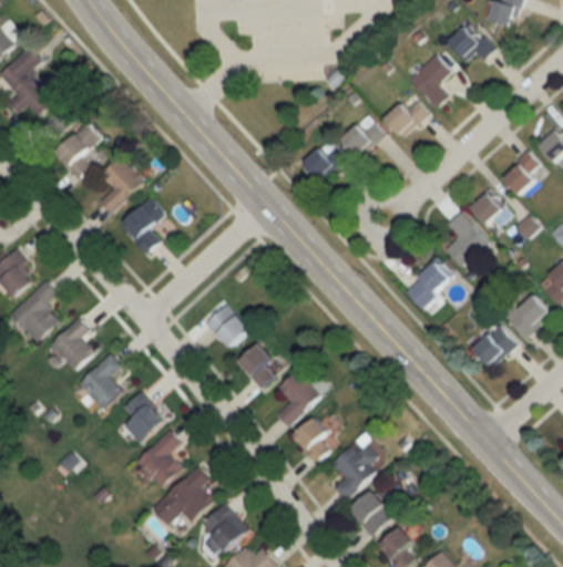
[(493,0),(488,18),(511,26),(520,0),(493,0)]
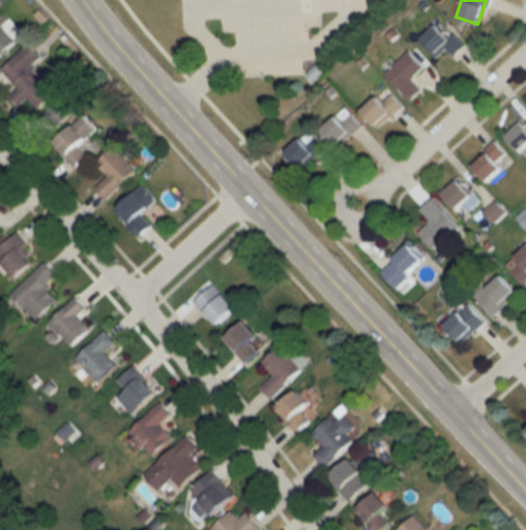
[(443,48),(449,56),(462,46),(451,31),(444,36),(435,24),(418,36),(433,56),(443,48)]
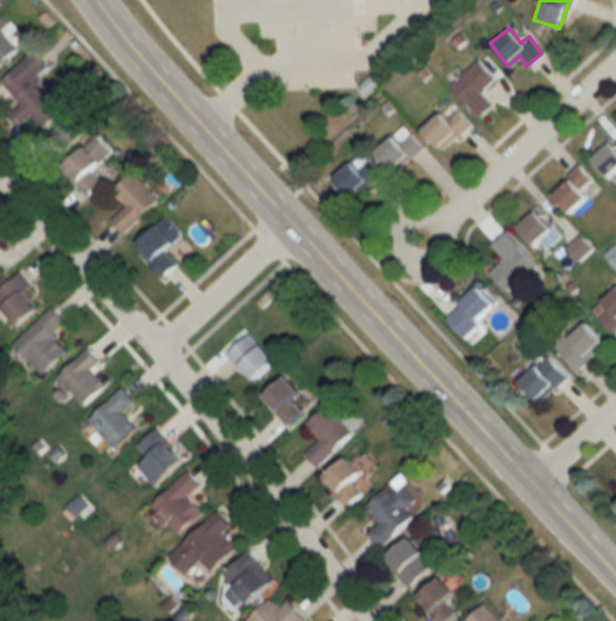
[(0,64),(16,51),(0,33),(0,64)]
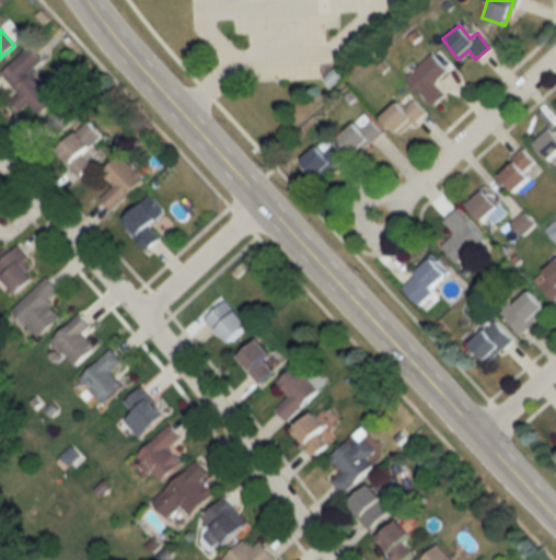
[(0,74),(15,94),(9,100),(16,111),(26,104),(36,118),(56,103),(30,68),(39,61),(29,47),(0,69),(0,74)]
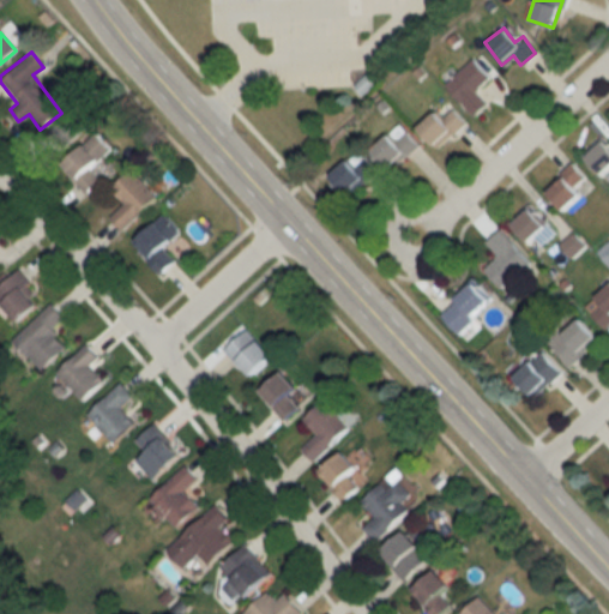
[(472,115),(484,103),(472,91),(488,77),(469,58),(441,85),(472,115)]
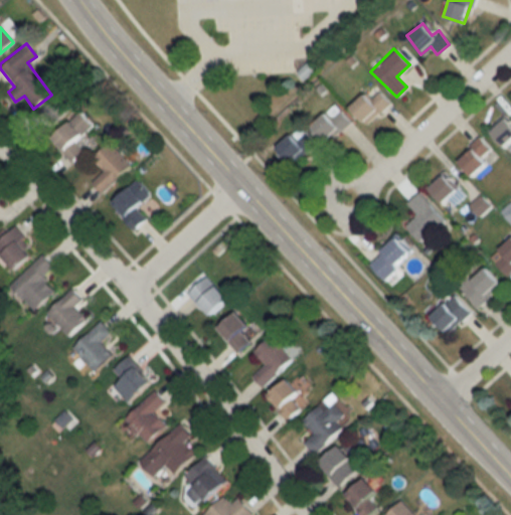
[(388,103),(376,91),(369,97),(364,92),(348,107),(365,125),(388,103)]
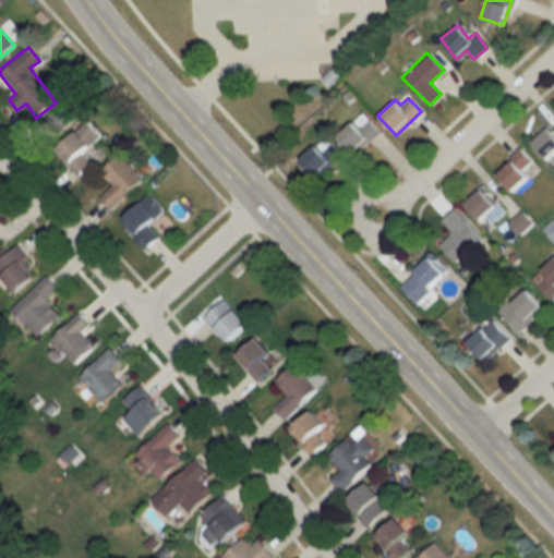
[(377,134),(362,113),(336,134),(351,155),(377,134)]
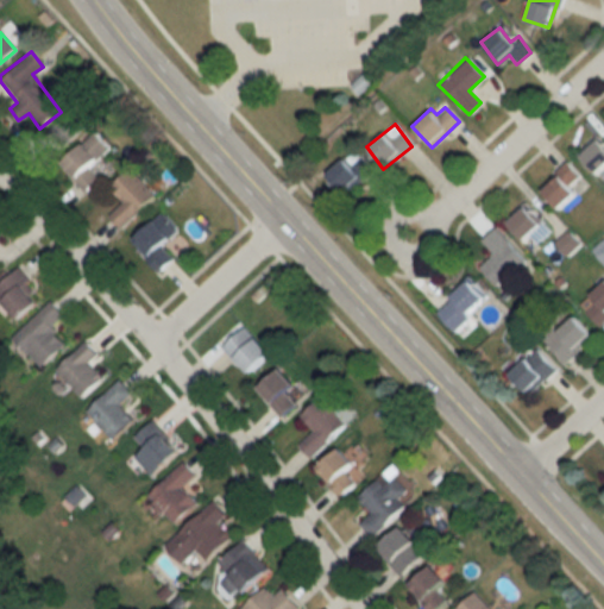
[(57,165),(85,192),(108,169),(96,158),(107,149),(90,132),(57,165)]
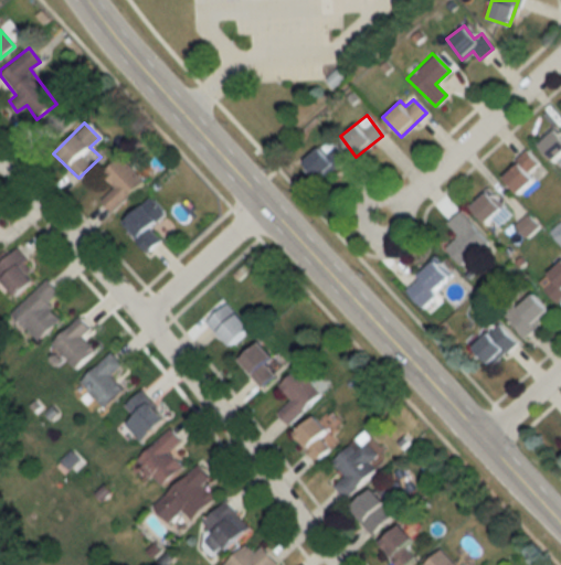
[(536,144),(549,161),(560,151),(560,137),(554,128),(536,144)]
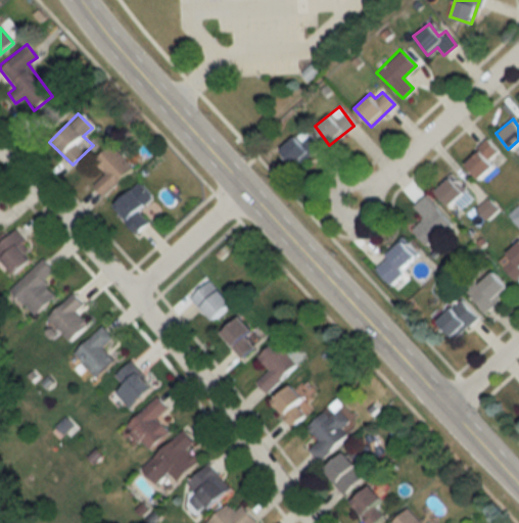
[(279,151),(295,168),(318,144),(301,128),(279,151)]
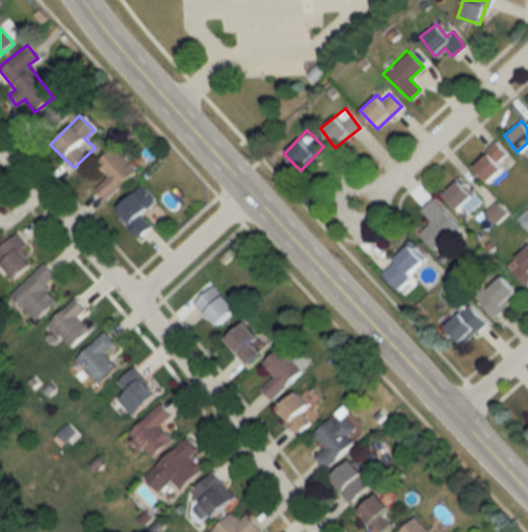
[(501,166),(497,163),(505,154),(493,142),(471,166),(487,182),(501,166)]
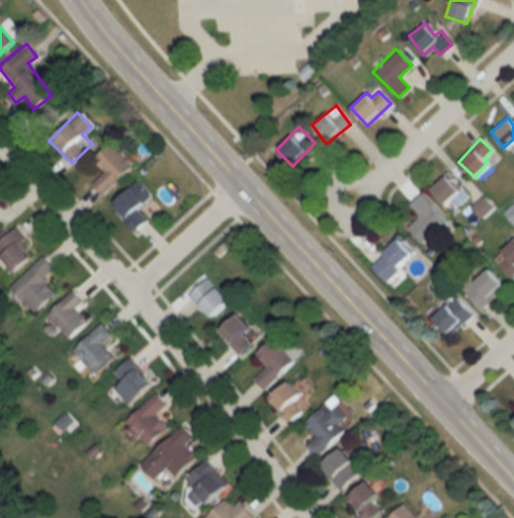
[(101,194),(130,166),(107,144),(92,160),(103,171),(90,183),(101,194)]
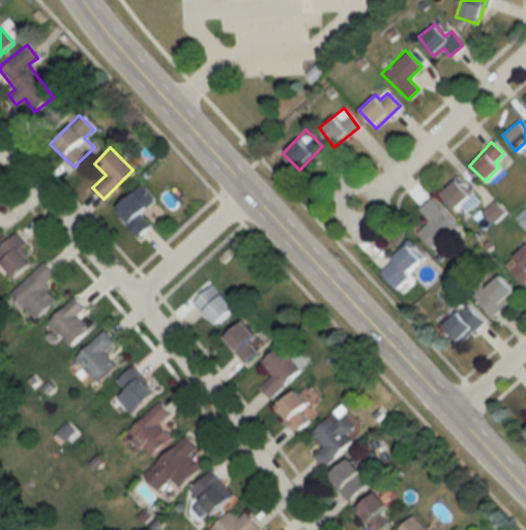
[(462,215),(476,201),(455,179),(440,194),(462,215)]
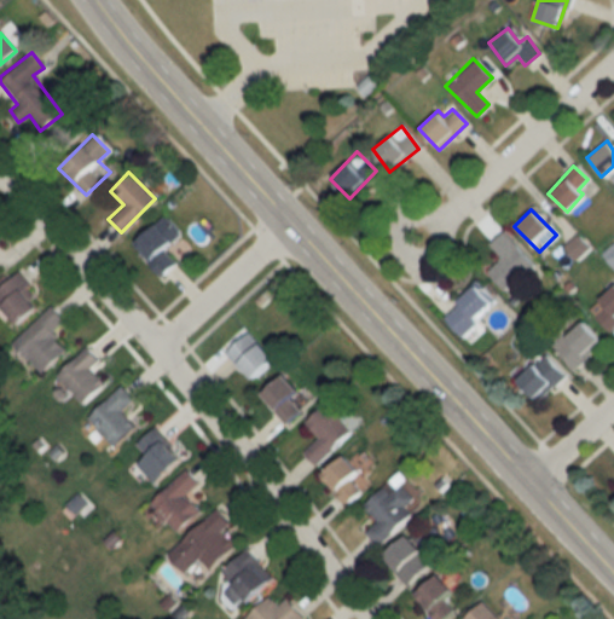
[(132,244),(158,275),(173,261),(161,249),(178,233),(161,217),(132,244)]
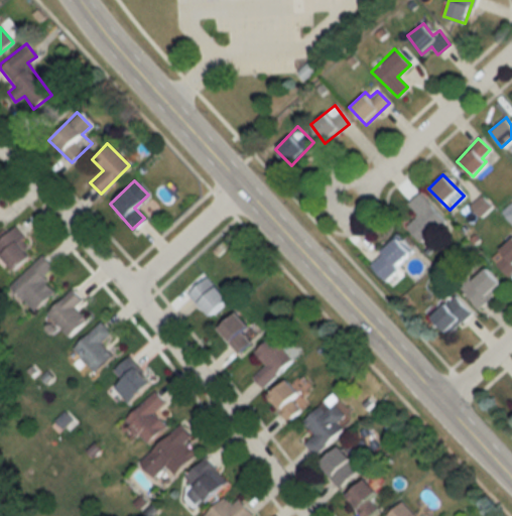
[(405,204),(416,215),(404,226),(419,241),(441,218),(416,194),(405,204)]
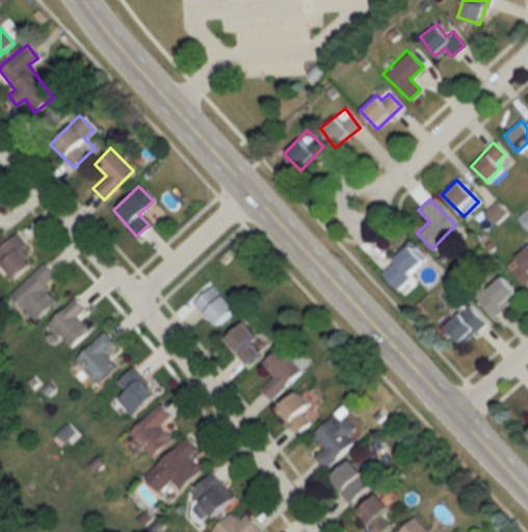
[(0,264),(14,278),(33,259),(10,235),(0,244),(0,264)]
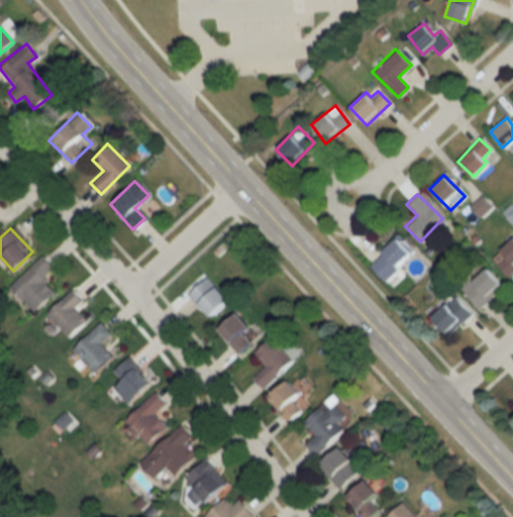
[(384,279),(411,252),(396,237),(369,264),(384,279)]
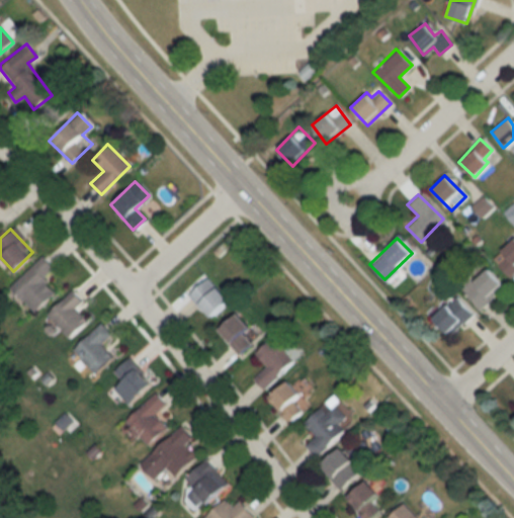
[(507,274),(513,267),(513,238),(493,257),(507,274)]
